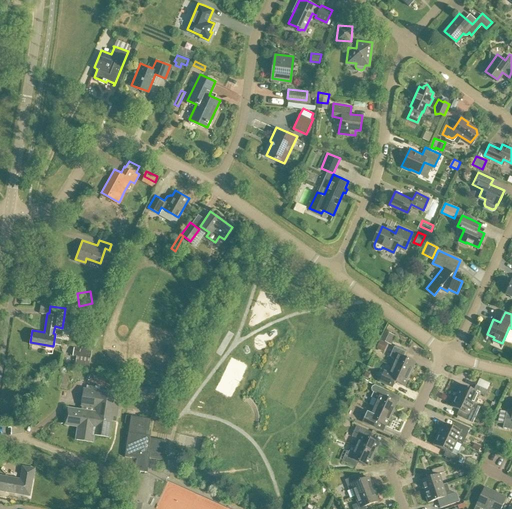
[(385,329),(381,338),(387,341),(391,343),(391,341),(395,334),(386,330),(385,329)]
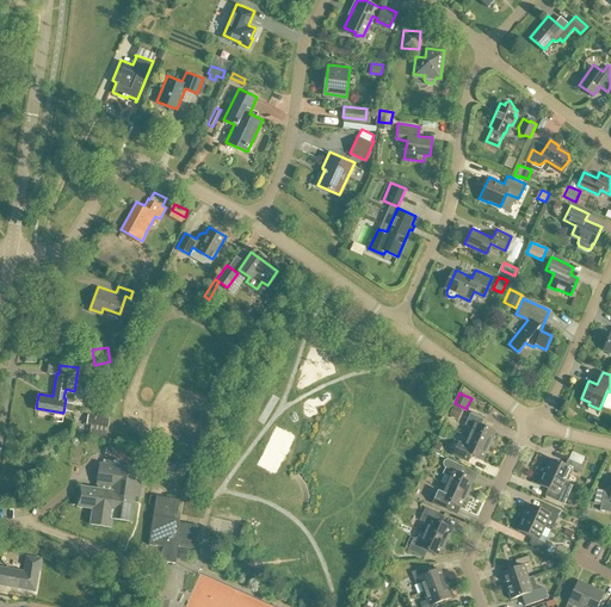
[(450,412),(449,413),(450,413),(455,416),(456,415),(460,407),(456,404),(454,403),(450,412)]
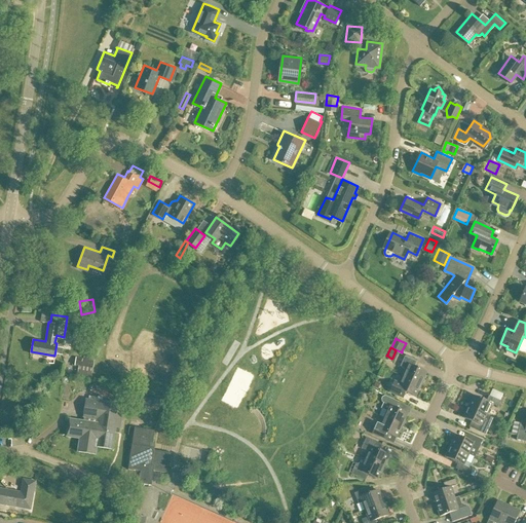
[(404,375),(420,382),(425,370),(414,365),(416,360),(405,355),(400,365),(407,368),(404,375)]
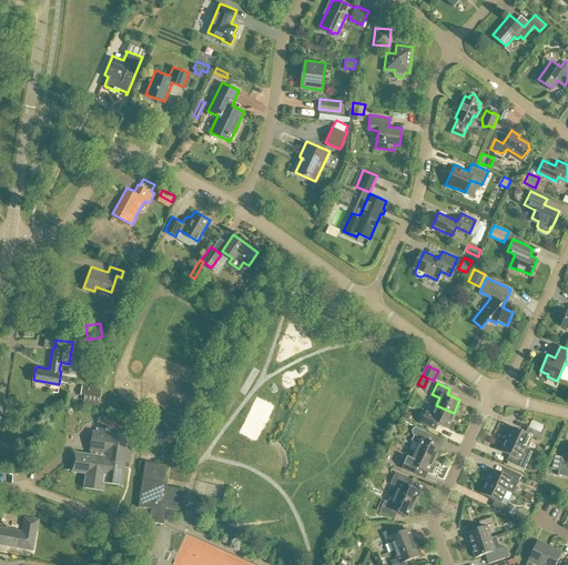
[(101,396),(102,386),(90,385),(82,384),(80,393),(101,396)]
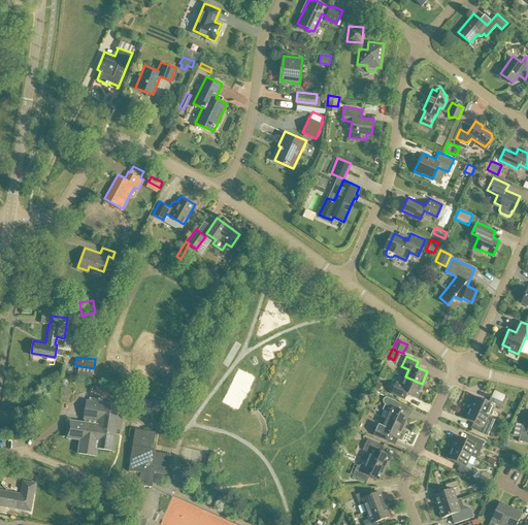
[(422,384),(405,376),(401,384),(397,382),(393,392),(404,397),(407,392),(417,396),(422,384)]
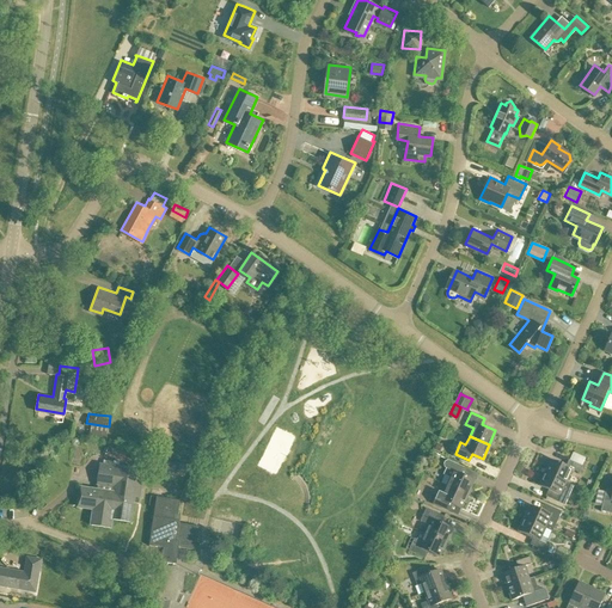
[(430,449),(427,455),(430,458),(436,460),(440,454),(434,450),(430,449)]
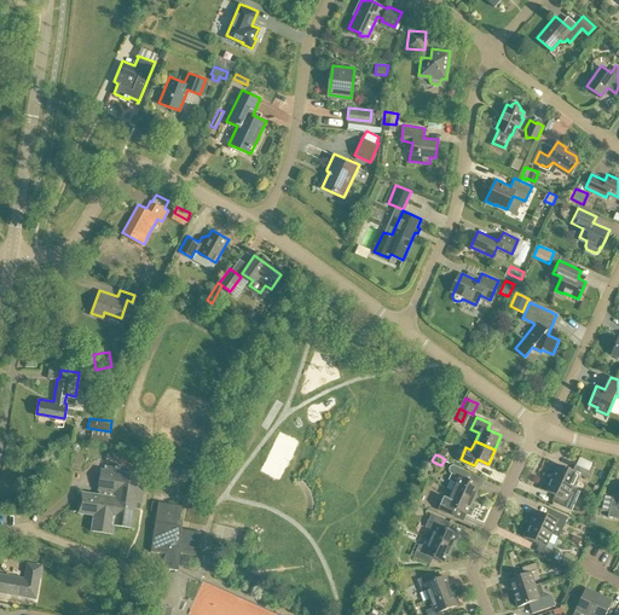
[(456,481),(452,489),(473,498),(479,483),(466,477),(468,470),(452,463),(450,464),(449,468),(449,471),(451,471),(449,477),(456,481)]
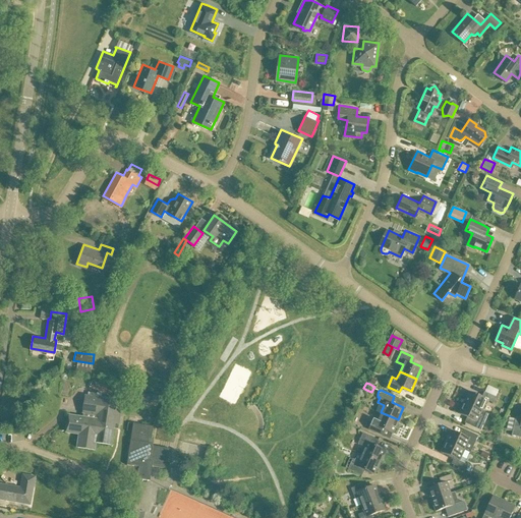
[(464,400),(482,409),(487,398),(494,401),(496,395),(484,390),(481,395),(469,390),(464,400)]
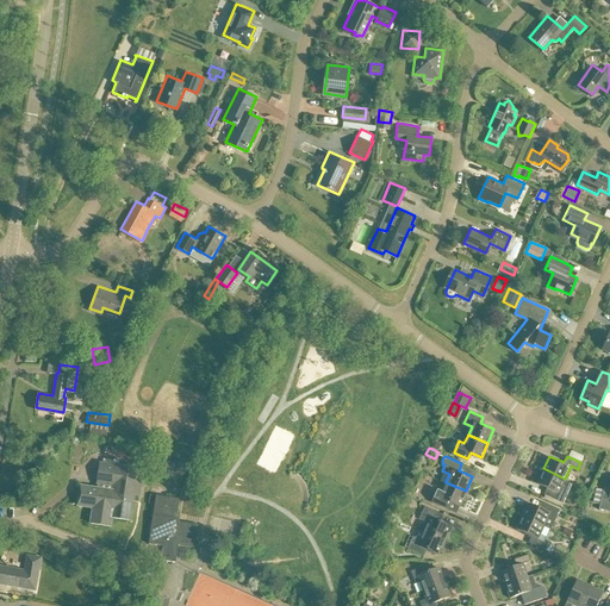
[(80,483),(76,504),(93,506),(91,522),(111,524),(111,518),(112,516),(130,518),(134,499),(138,500),(138,493),(142,475),(137,474),(138,466),(113,462),(103,460),(101,460),(97,487),(80,483)]
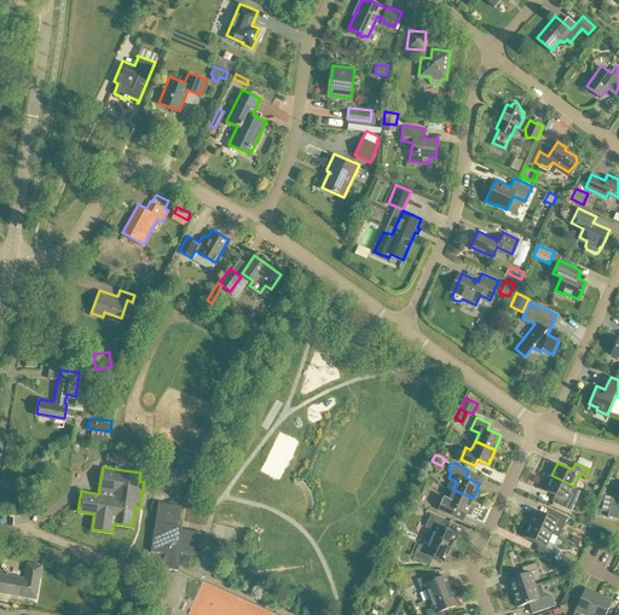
[(573,486),(551,475),(545,488),(560,495),(557,503),(571,509),(574,502),(580,489),(573,486)]
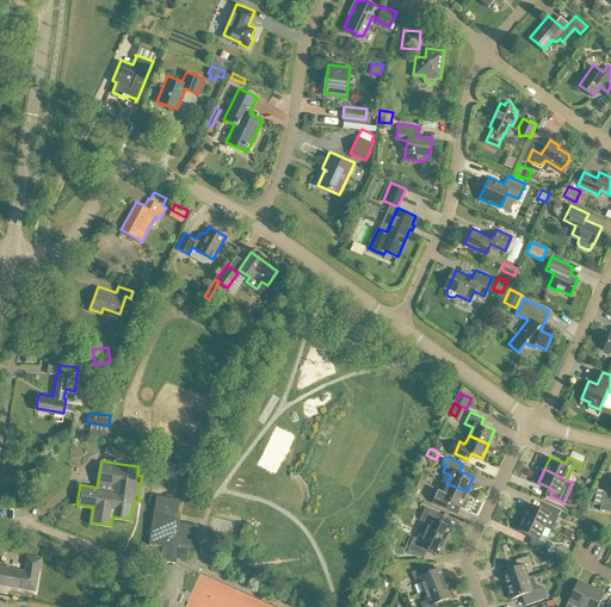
[(460,506),(467,491),(446,483),(443,491),(438,489),(432,501),(446,507),(449,501),(460,506)]
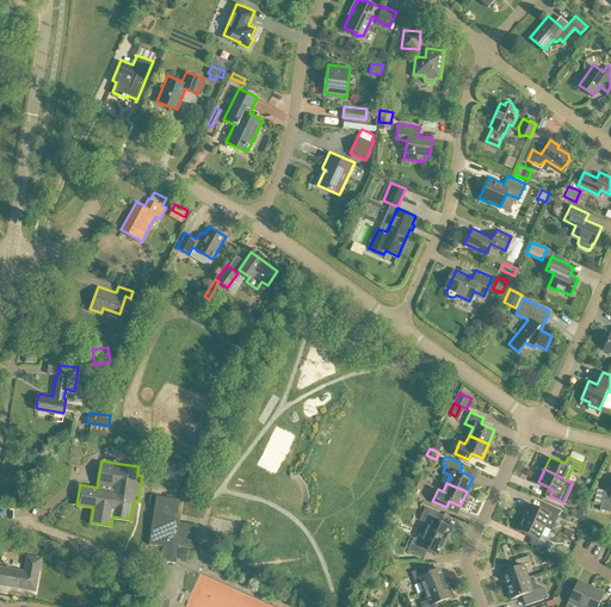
[(610,489),(610,490),(604,489),(600,503),(599,508),(610,511),(610,489)]
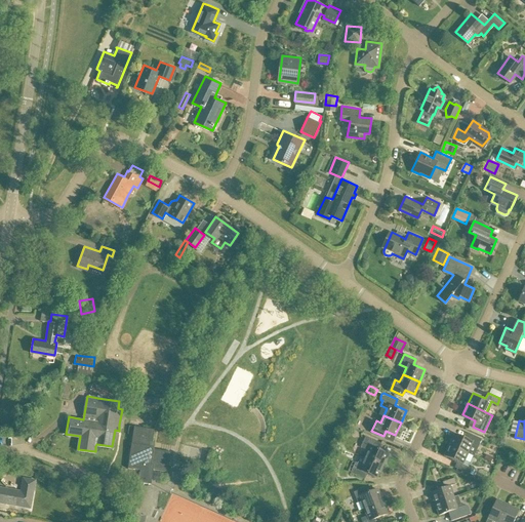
[(154,448),(154,445),(155,440),(153,439),(154,428),(134,425),(133,427),(133,429),(133,433),(130,449),(129,455),(128,467),(139,469),(139,470),(138,481),(144,481),(151,483),(153,468),(162,470),(167,471),(170,450),(154,448)]
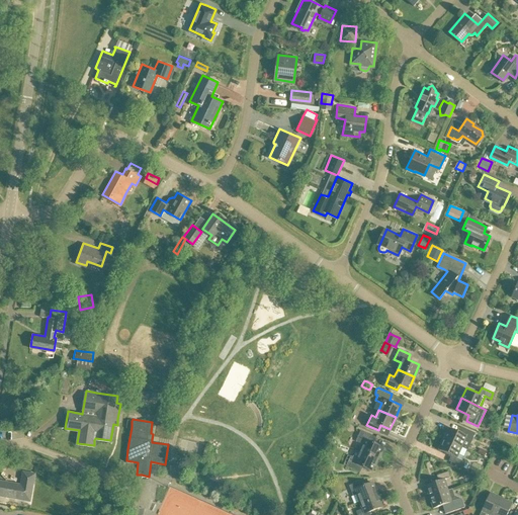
[(443,437),(461,445),(467,448),(476,431),(463,426),(461,432),(448,426),(443,437)]
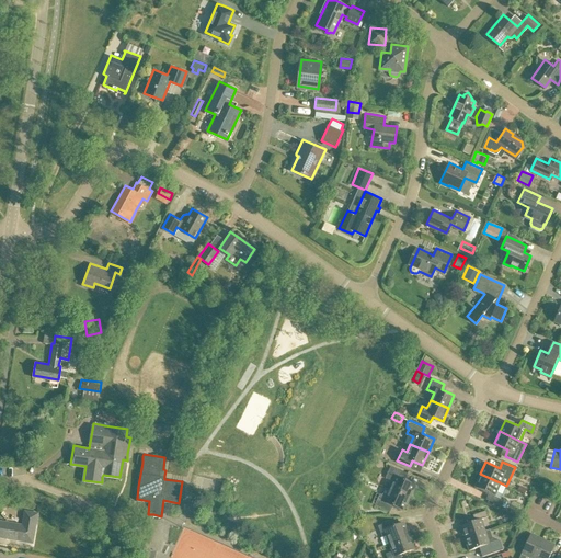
[(393,480),(390,488),(408,496),(414,482),(404,478),(407,471),(390,464),(385,476),(393,480)]
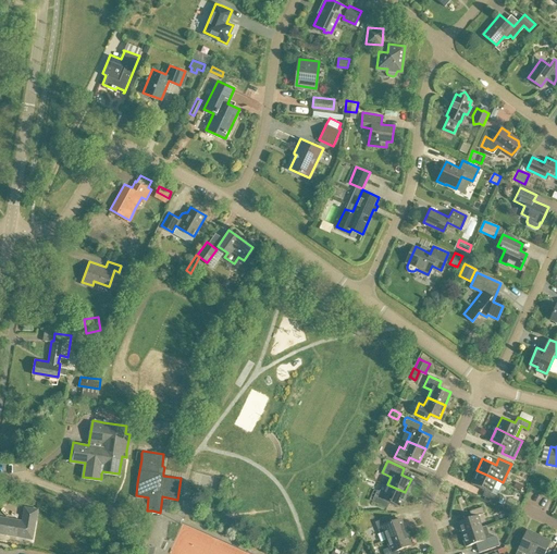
[(491,491),(496,479),(477,470),(471,482),(485,488),(482,494),(497,501),(500,495),(491,491)]
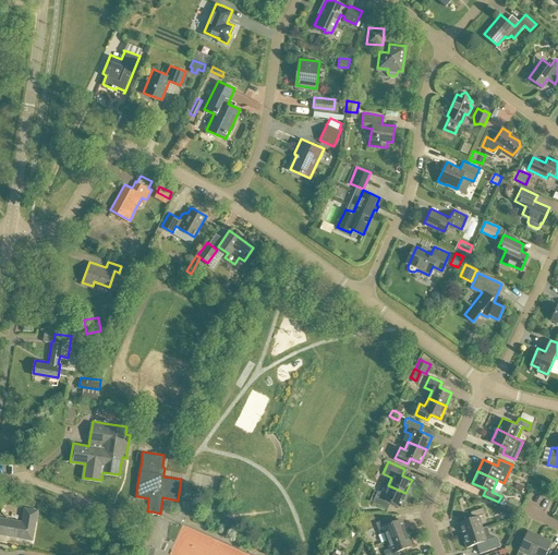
[(405,493),(388,485),(385,493),(378,490),(376,495),(375,495),(373,501),(387,507),(390,502),(400,506),(405,493)]
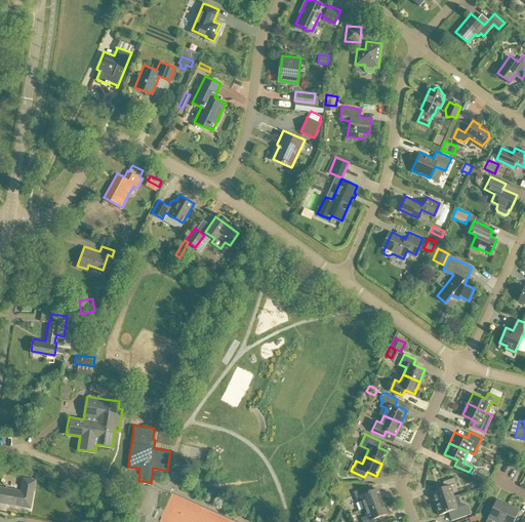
[(435,502),(454,495),(450,484),(456,482),(454,476),(442,480),(444,486),(431,490),(435,502)]
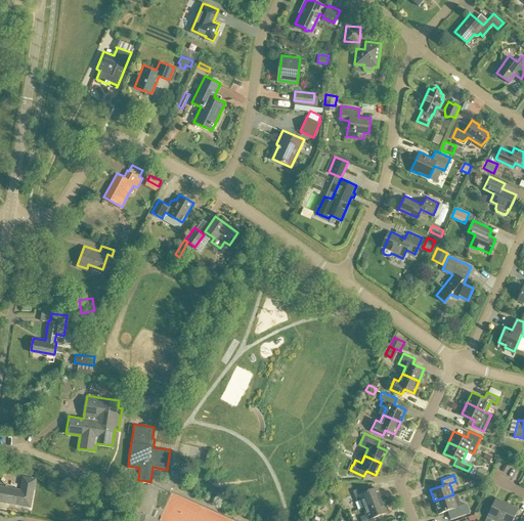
[(35,478),(23,476),(20,489),(6,486),(0,484),(0,500),(4,501),(31,505),(35,478)]
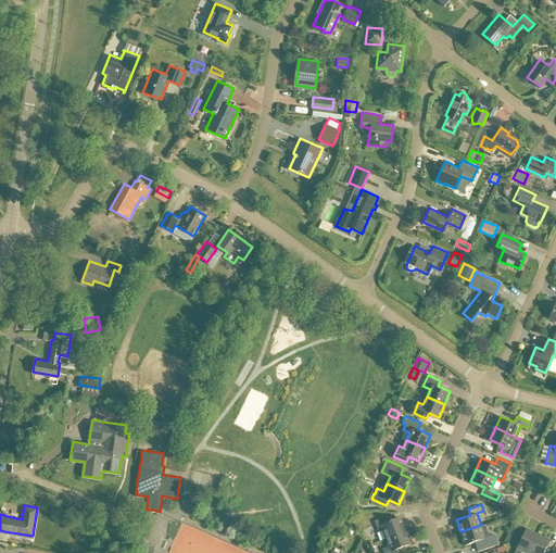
[(387,537),(404,529),(400,516),(389,520),(387,514),(375,519),(379,530),(383,528),(387,537)]
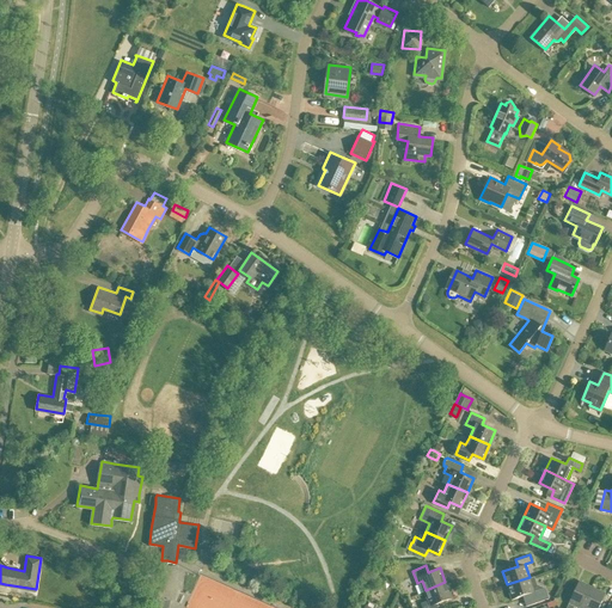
[(534,575),(530,577),(507,584),(512,599),(527,593),(530,600),(548,594),(545,587),(544,587),(543,585),(537,583),(534,575)]
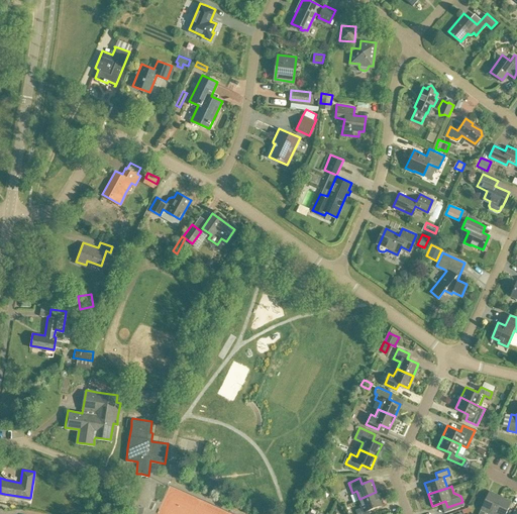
[(484,513),(486,511),(492,513),(500,495),(489,490),(480,508),(477,513),(484,513)]
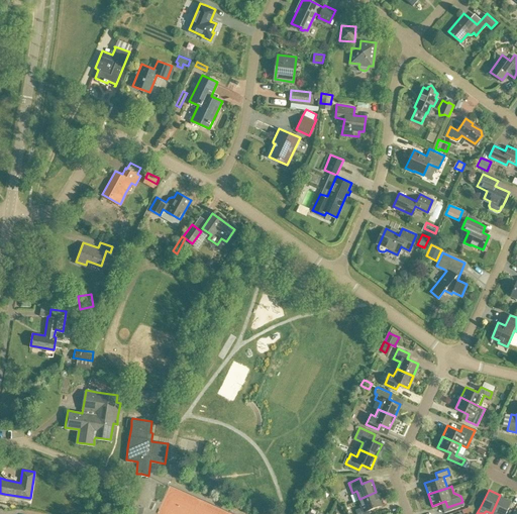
[(376,492),(359,499),(362,506),(355,509),(356,513),(371,513),(369,509),(381,504),(376,492)]
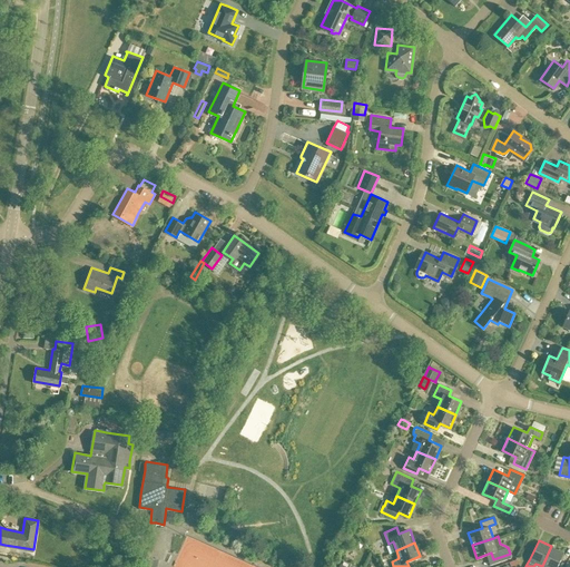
[(551,546),(542,566),(556,566),(563,551),(551,546)]
